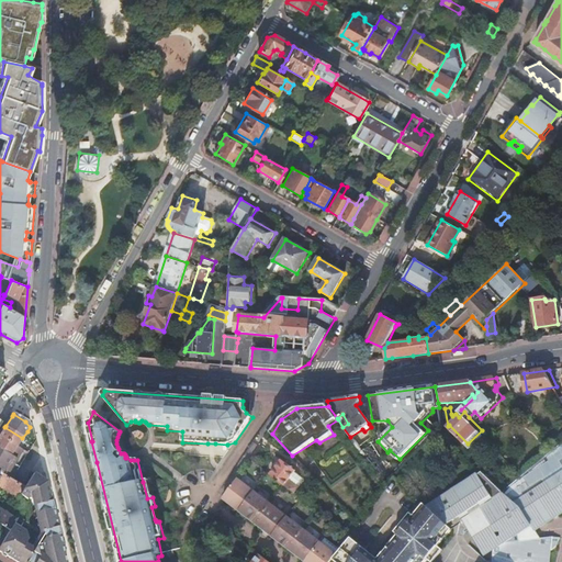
[(2,431),(0,434),(0,450),(10,457),(15,447),(17,448),(22,438),(4,427),(2,431)]
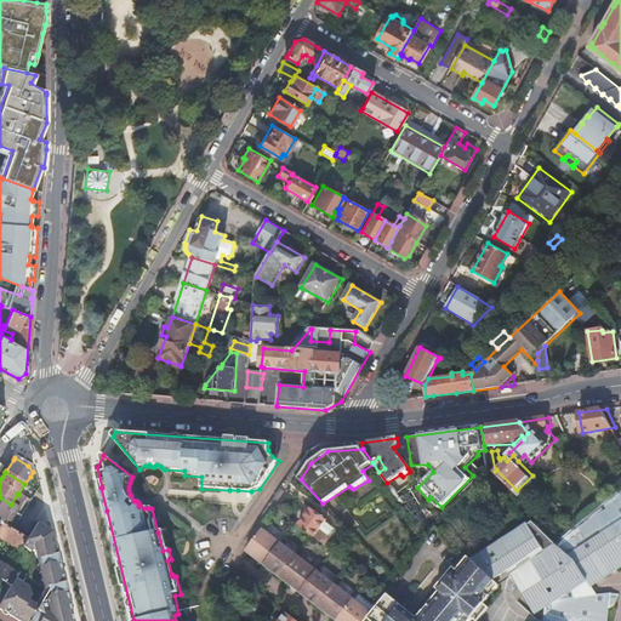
[(620,493),(611,500),(575,528),(560,540),(556,545),(533,523),(493,548),(477,558),(473,562),(494,581),(510,571),(511,575),(518,576),(519,569),(520,569),(530,563),(548,590),(547,597),(546,609),(545,620),(607,620),(608,610),(614,604),(619,594),(609,594),(596,596),(587,582),(605,571),(611,568),(614,571),(620,568),(620,493)]
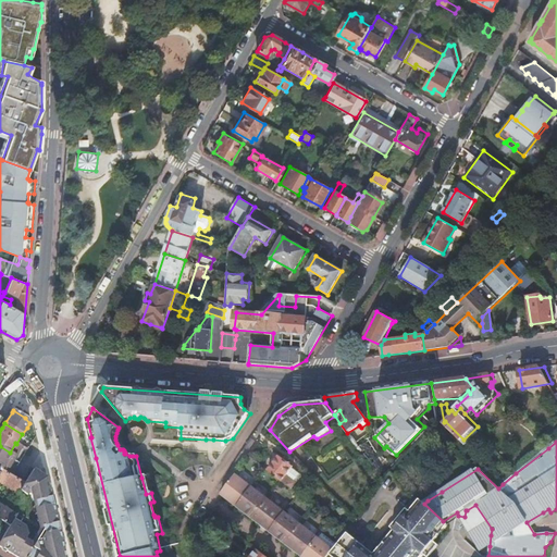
[(0,469),(5,472),(21,446),(16,444),(15,443),(10,453),(0,446),(0,469)]
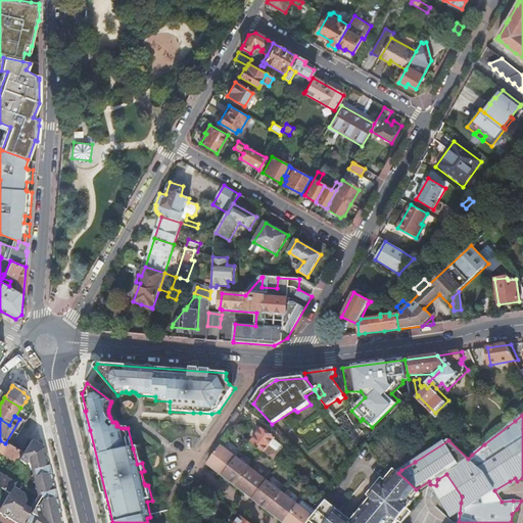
[(251,443),(264,453),(273,460),(278,454),(279,454),(283,448),(283,446),(275,439),(275,438),(263,428),(251,443)]
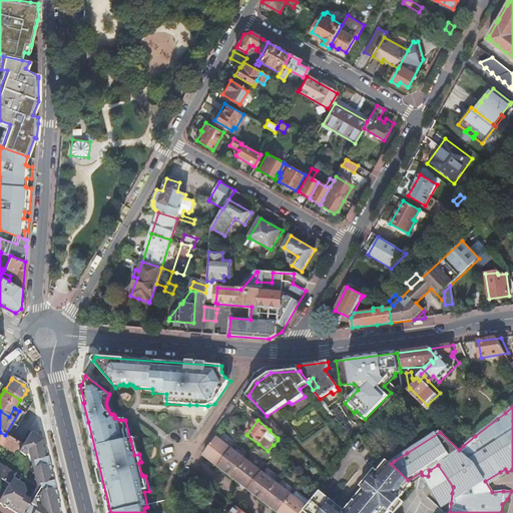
[(0,478),(9,485),(12,480),(14,475),(0,465),(0,446),(15,456),(17,452),(22,445),(5,435),(0,432),(0,478)]
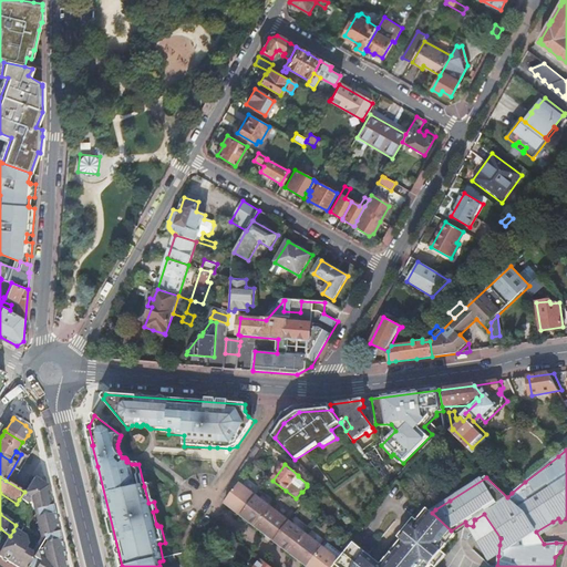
[(33,480),(24,492),(27,493),(34,480),(33,480)]
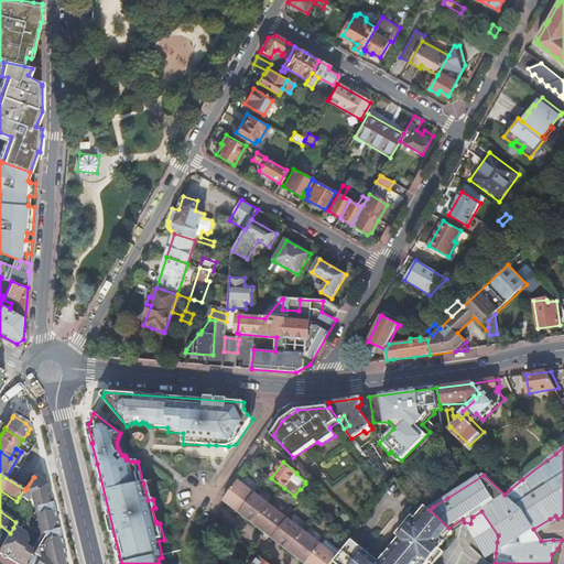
[(50,505),(51,505),(46,485),(34,477),(26,490),(31,492),(38,496),(36,497),(49,505),(50,505)]
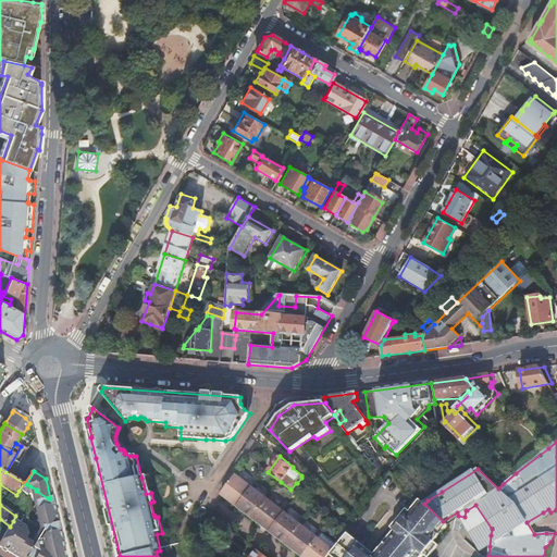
[(234,474),(219,496),(227,503),(235,508),(251,487),(234,474)]
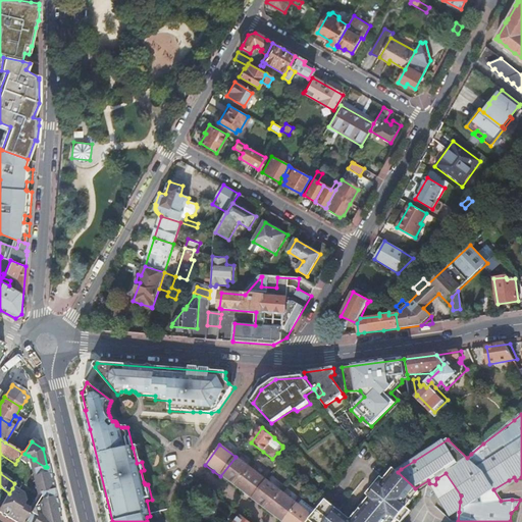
[(139,447),(133,448),(137,463),(142,462),(139,447)]
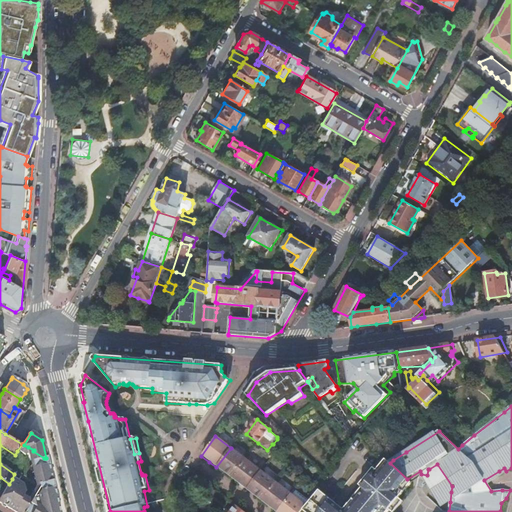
[(17,451),(24,455),(28,447),(24,445),(22,444),(17,451)]
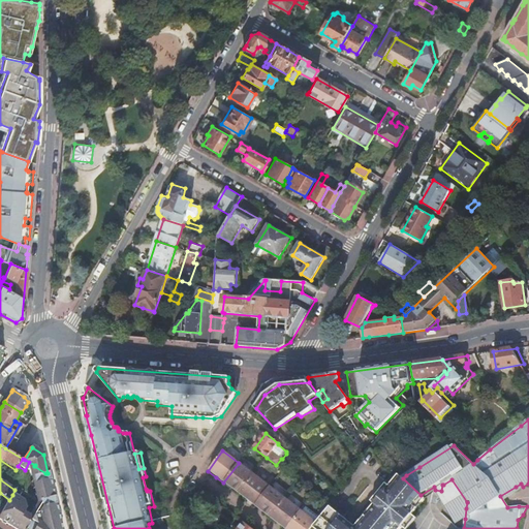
[(39,516),(44,518),(60,526),(48,473),(47,473),(45,473),(34,466),(35,465),(29,462),(25,470),(26,471),(26,470),(28,471),(30,477),(33,477),(40,507),(39,508),(38,509),(38,510),(38,511),(39,516)]
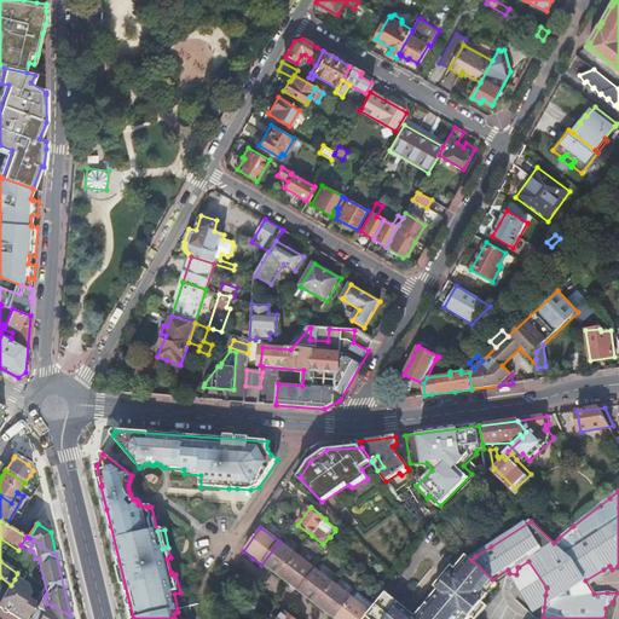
[(279,542),(261,565),(270,571),(281,578),(298,555),(279,542)]
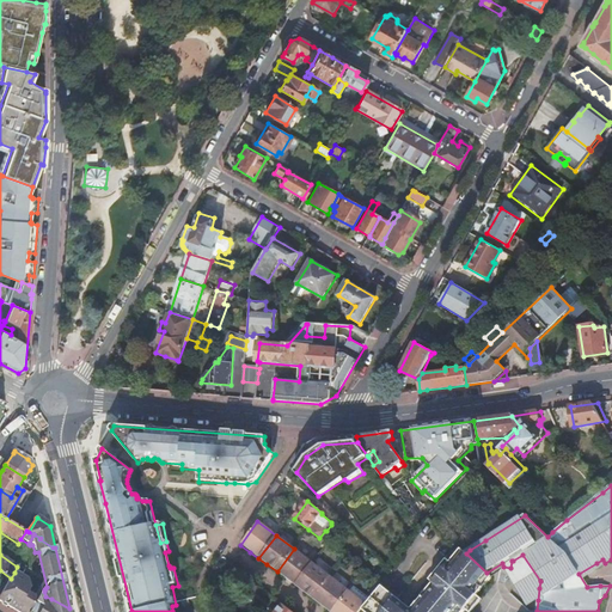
[(294,549),(277,571),(286,579),(294,585),(312,562),(294,549)]
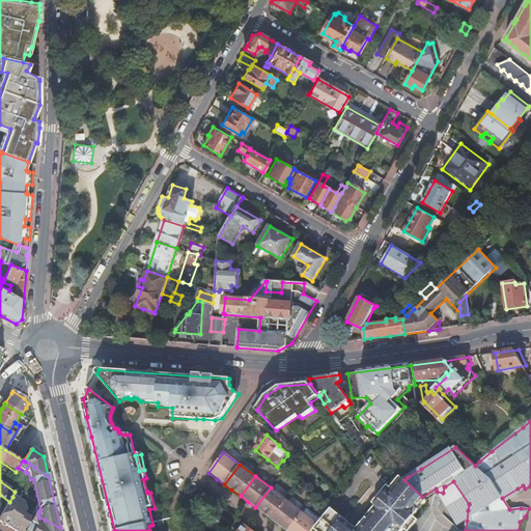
[(422,506),(426,501),(422,497),(404,480),(400,477),(391,487),(388,485),(383,492),(385,495),(383,498),(380,496),(372,503),(375,506),(357,528),(355,528),(343,518),(331,508),(328,511),(329,511),(314,528),(317,530),(400,530),(403,528),(406,530),(409,530),(418,521),(414,516),(419,510),(416,508),(419,504),(422,506)]
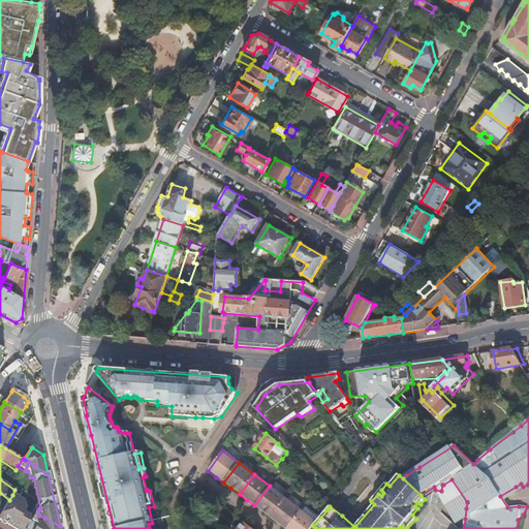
[(30,477),(36,503),(38,511),(38,510),(38,509),(39,508),(40,507),(33,477),(30,477)]
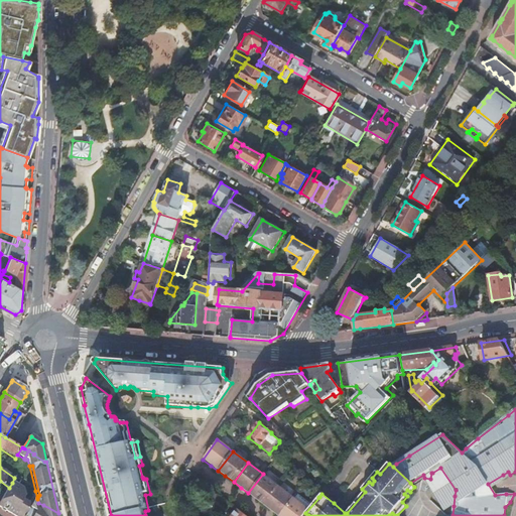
[(446,511),(454,506),(455,496),(456,490),(440,468),(432,473),(431,473),(430,479),(424,478),(428,483),(446,511)]
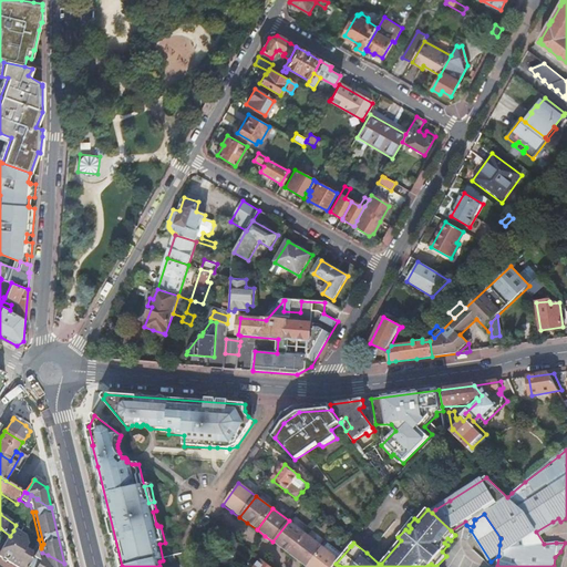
[(289,521),(272,542),(282,548),(290,555),(306,534),(289,521)]
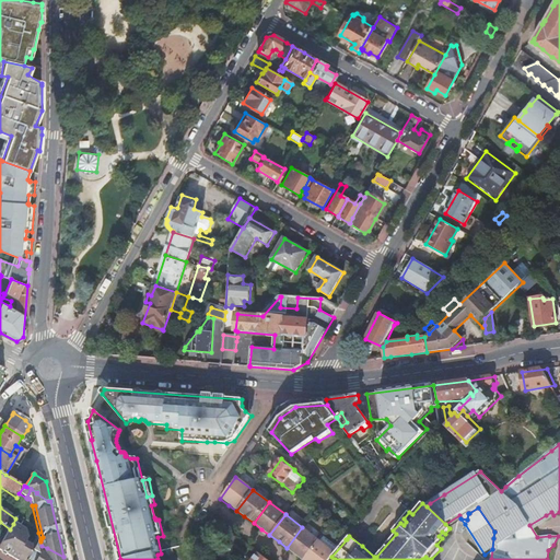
[(445,524),(450,528),(459,522),(465,524),(461,518),(459,515),(445,524)]
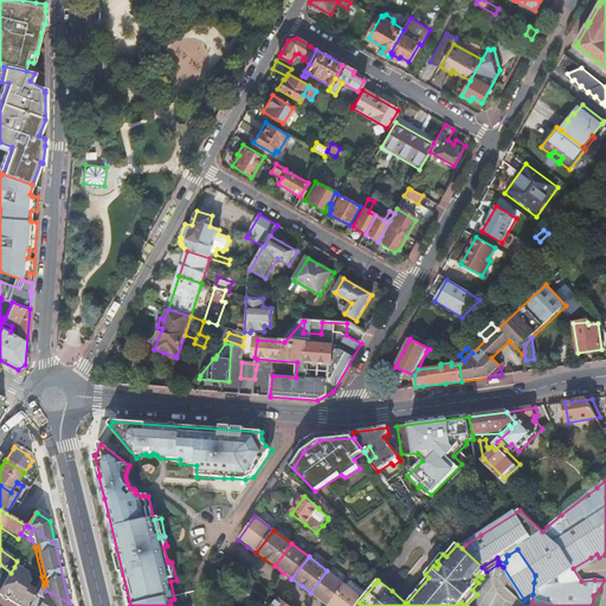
[(14,567),(11,573),(28,582),(27,574),(14,567)]
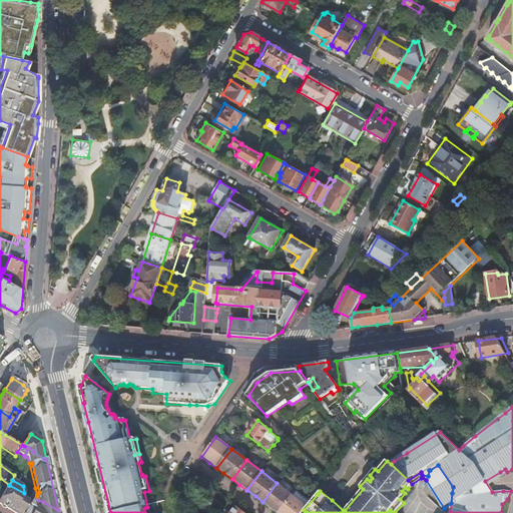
[(271,508),(277,512),(292,495),(277,483),(263,502),(271,508)]
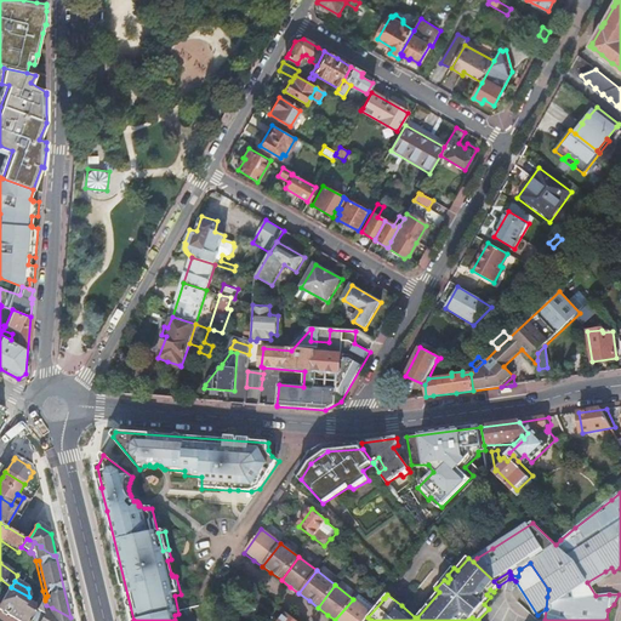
[(45,620),(52,608),(46,605),(47,610),(40,613),(39,605),(35,611),(29,608),(26,605),(28,602),(29,598),(29,597),(11,587),(0,604),(0,610),(17,620),(45,620)]
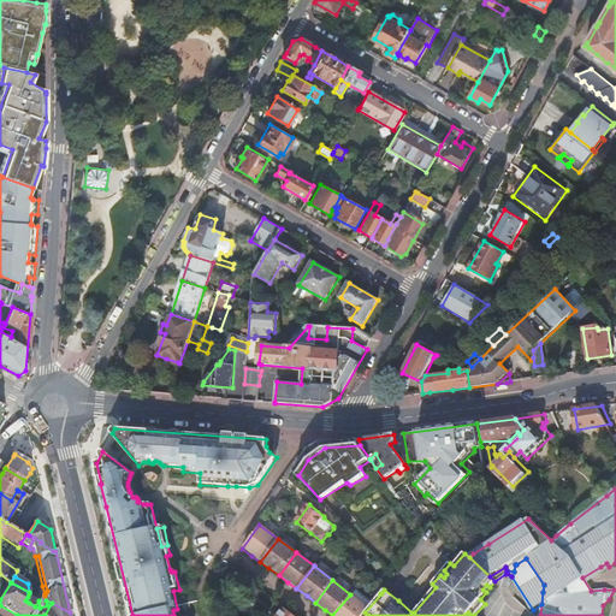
[(209,596),(215,600),(224,590),(217,585),(209,596)]
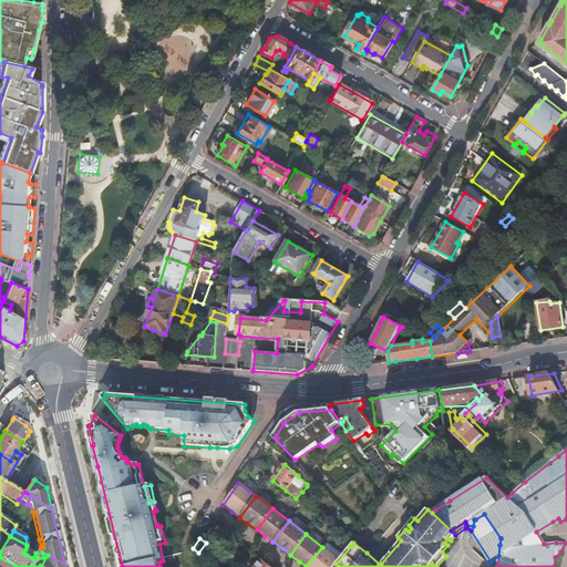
[(43,557),(42,553),(41,548),(39,539),(31,553),(26,549),(23,553),(27,555),(32,558),(35,553),(37,559),(43,557)]
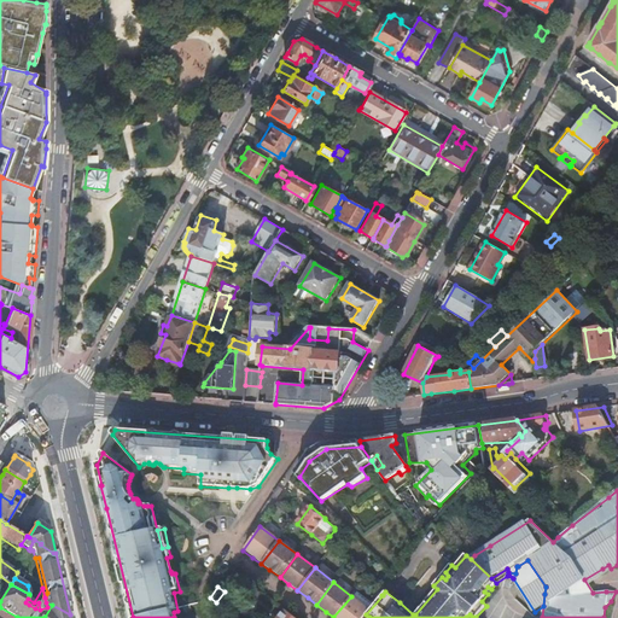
[(369,610),(366,614),(383,595),(382,595),(369,610)]
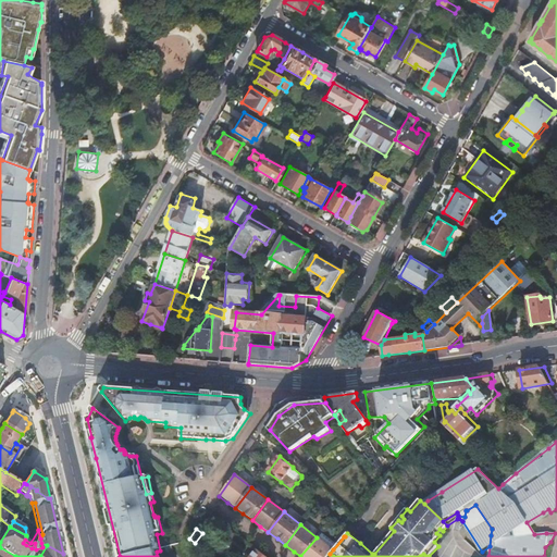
[(323,556),(331,547),(317,537),(300,556),(323,556)]
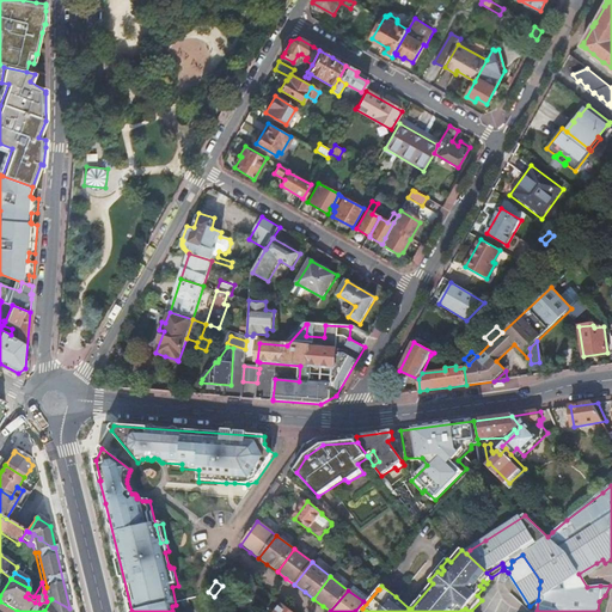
[(69,611),(69,609),(51,599),(44,611),(69,611)]
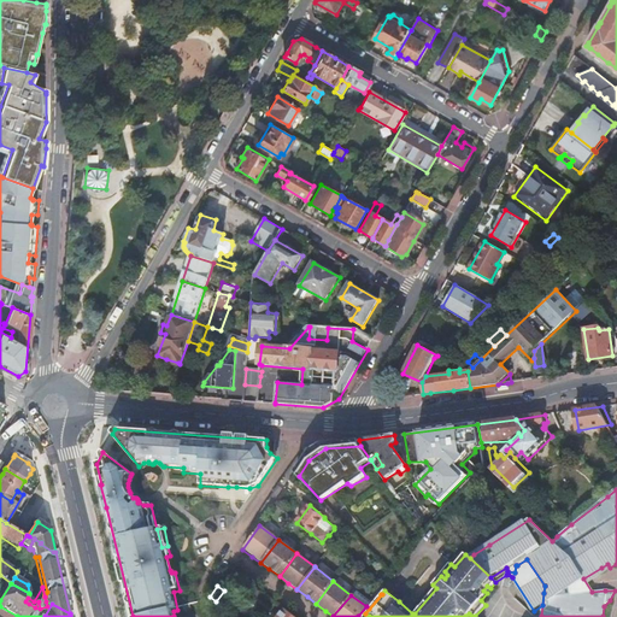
[(358,616),(362,616),(365,613),(369,609),(366,606),(358,616)]
